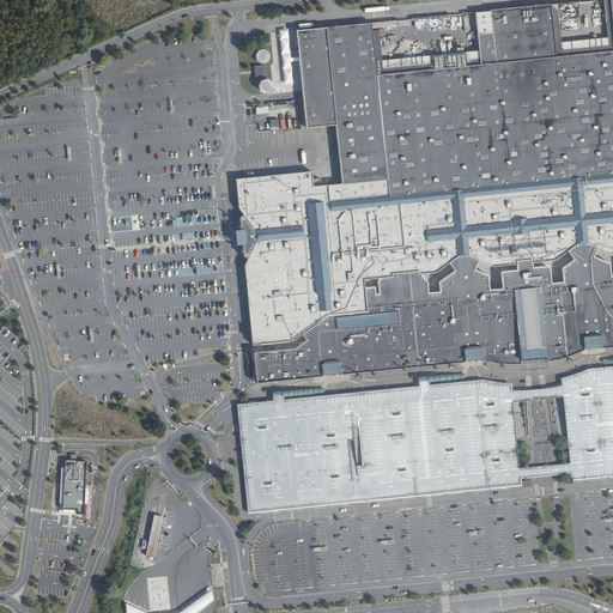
[(612,0),(611,0),(612,22),(612,50),(558,55),(553,4),(477,11),(483,64),(463,65),(462,53),(431,55),(434,68),(378,73),(374,22),(297,29),(308,128),(338,126),(344,183),(315,186),(313,170),(236,178),(240,208),(243,214),(258,231),(258,240),(248,260),(246,265),(254,345),(256,384),(483,362),(501,365),(521,365),(546,363),(566,358),(583,351),(612,347),(612,0)]
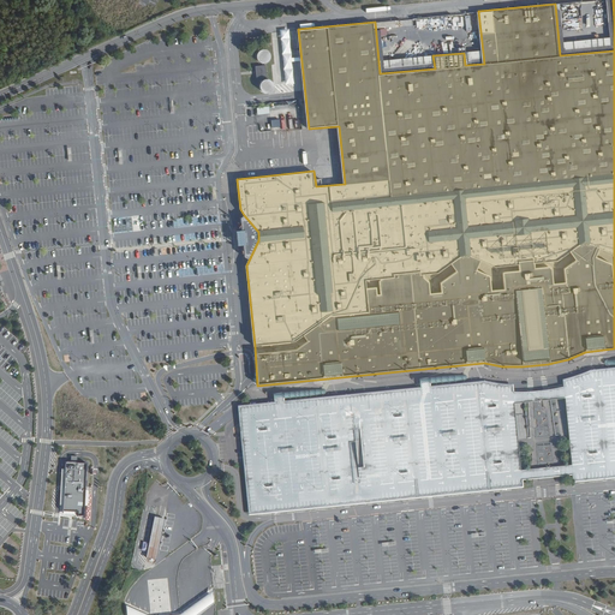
[(270,61),(272,59),(272,58),(270,55),(269,53),(267,51),(264,49),(262,51),(260,51),(257,53),(256,55),(256,58),(256,61),(257,64),(260,65),(263,66),(266,65),(268,64),(270,61)]
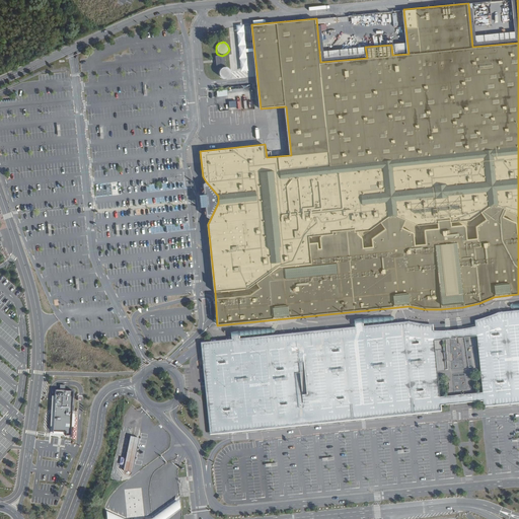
[(224,56),(215,57),(217,67),(225,66),(224,56)]
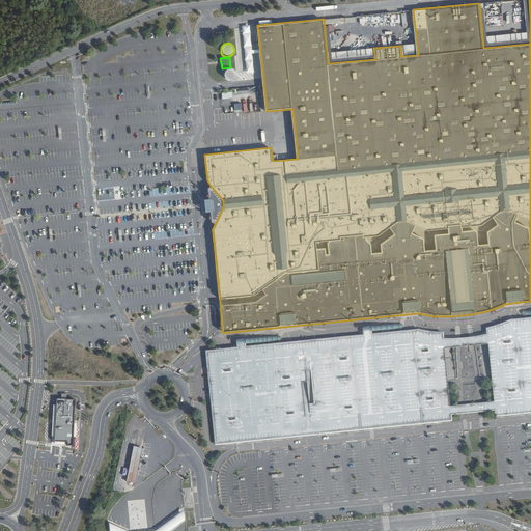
[(236,79),(238,76),(238,75),(238,73),(235,71),(233,68),(232,68),(231,67),(228,68),(226,70),(225,71),(224,72),(224,73),(223,75),(224,78),(225,80),(227,81),(230,82),(232,82),(235,81),(236,79)]
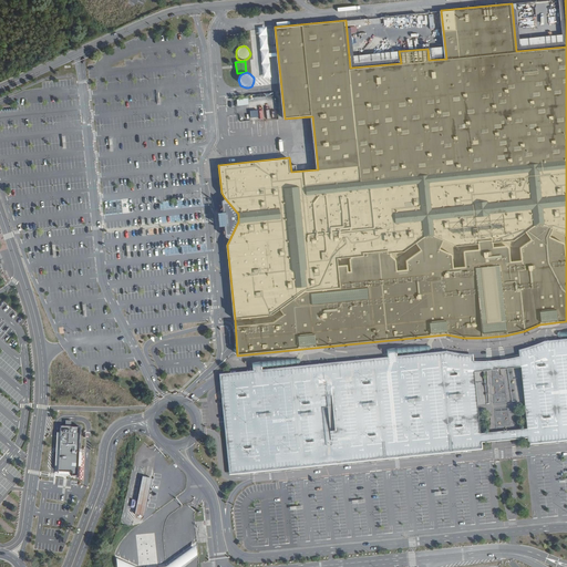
[(238,214),(225,198),(225,202),(220,202),(220,207),(214,208),(223,219),(223,220),(216,232),(224,232),(224,237),(229,236),(229,240),(238,222),(238,214)]
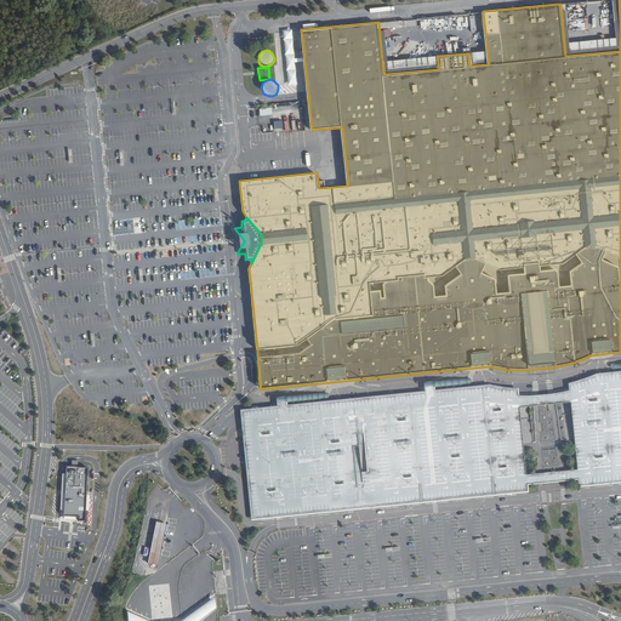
[(80,516),(80,519),(85,519),(86,467),(79,467),(80,460),(73,460),(73,466),(67,466),(66,514),(80,516)]
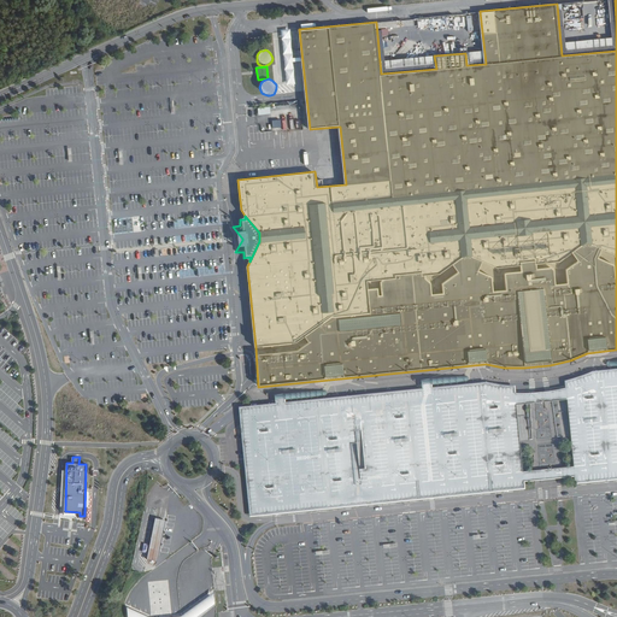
[(156,521),(150,552),(159,553),(165,523),(160,522),(156,521)]
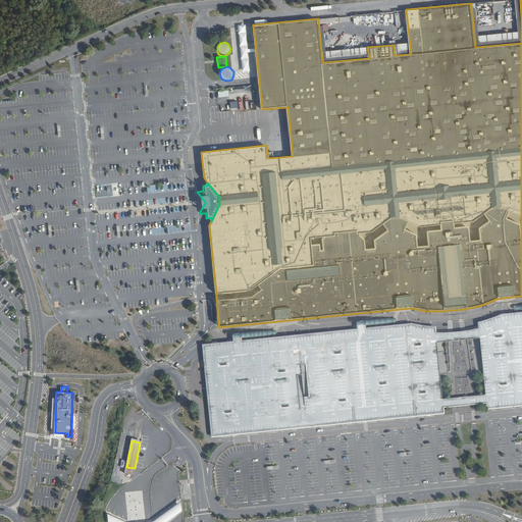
[(135,468),(126,467),(124,476),(128,476),(133,477),(135,468)]
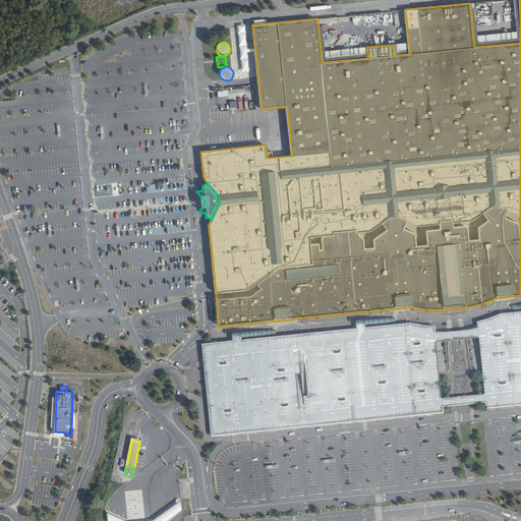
[(148,520),(125,520),(107,513),(108,520),(167,520),(182,510),(180,500),(153,520),(148,520)]
